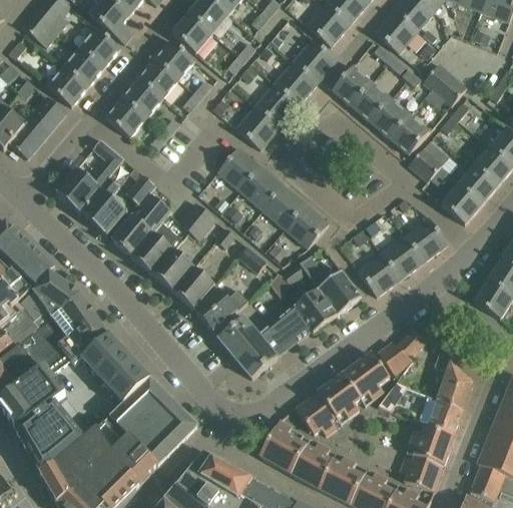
[(54,24),(61,16),(42,0),(35,9),(54,24)]
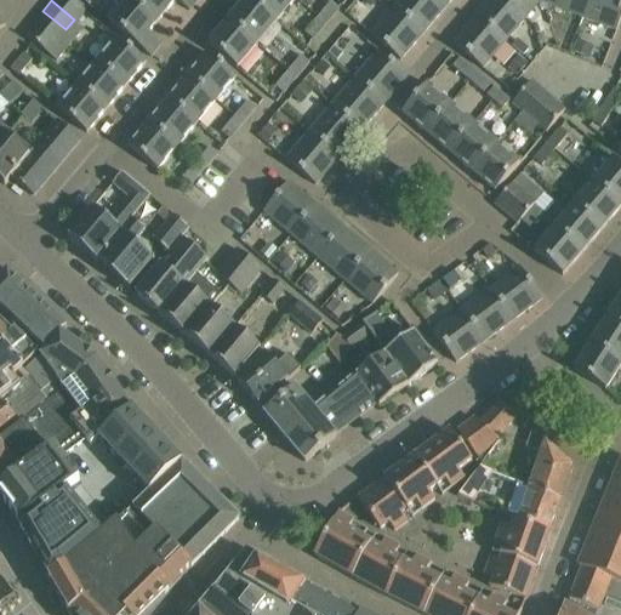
[(51,0),(74,20),(85,6),(78,0),(51,0)]
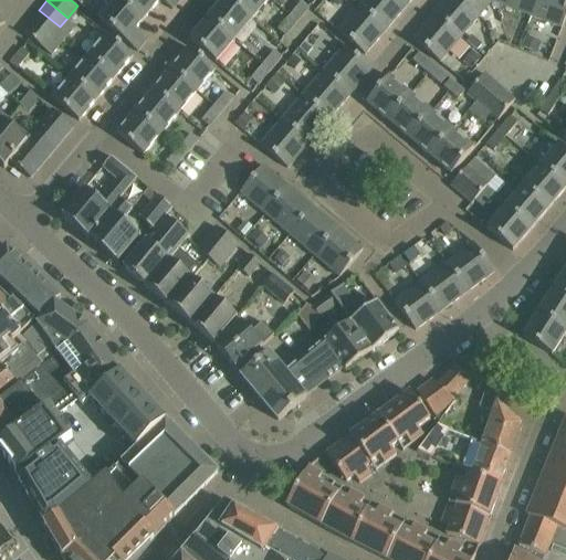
[(135,25),(143,16),(124,0),(112,0),(98,16),(137,48),(147,35),(135,25)]
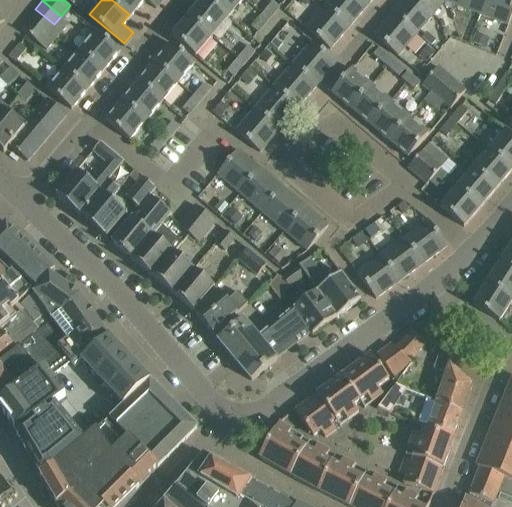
[(131,13),(141,0),(112,0),(129,14),(131,13)]
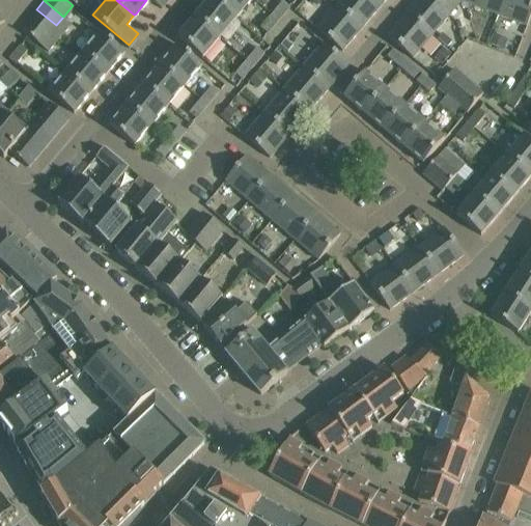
[(206,0),(195,14),(219,34),(235,15),(218,0),(206,0)]
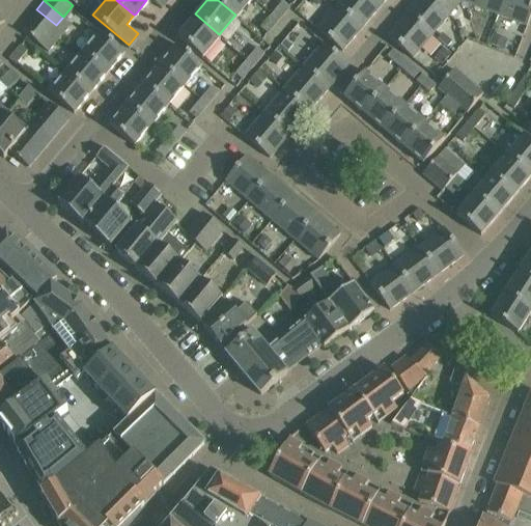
[(218,0),(235,15),(248,0),(218,0)]
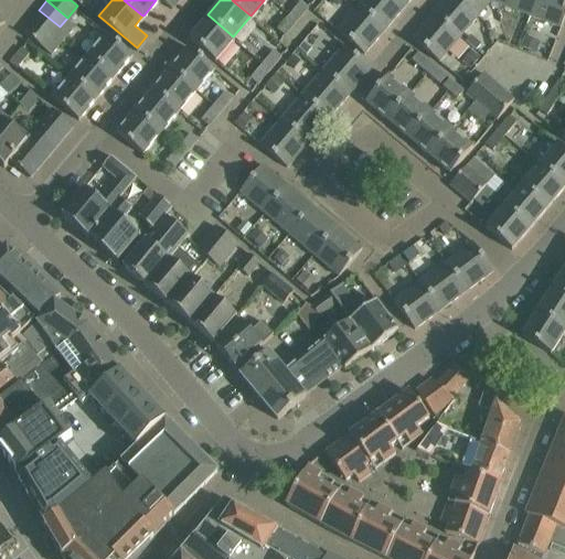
[(299,0),(289,12),(296,19),(309,4),(304,0),(299,0)]
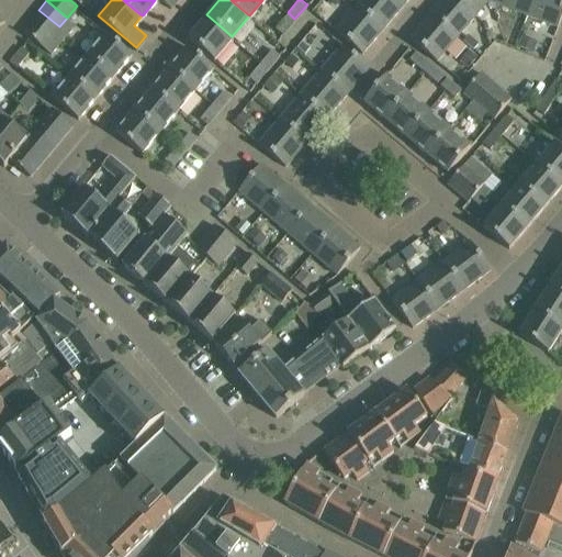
[(404,1),(403,0),(358,0),(357,2),(383,25),(404,1)]
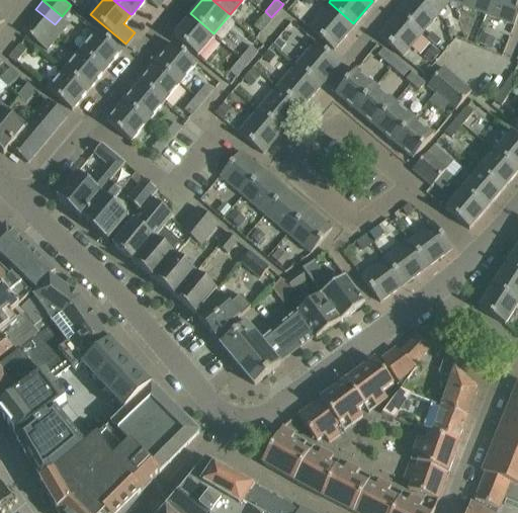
[(405,0),(398,9),(423,30),(448,0),(405,0)]
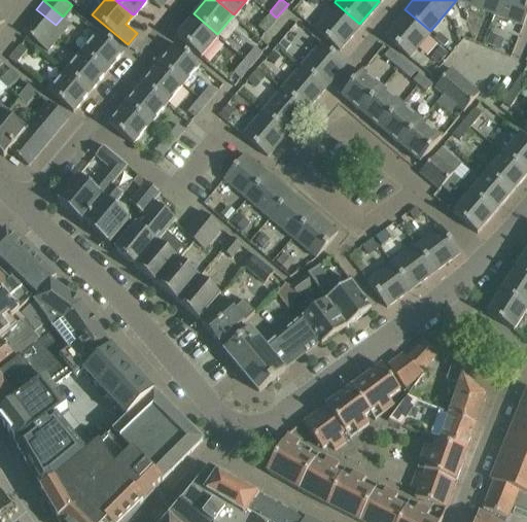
[(463,0),(490,10),(493,0),(463,0)]
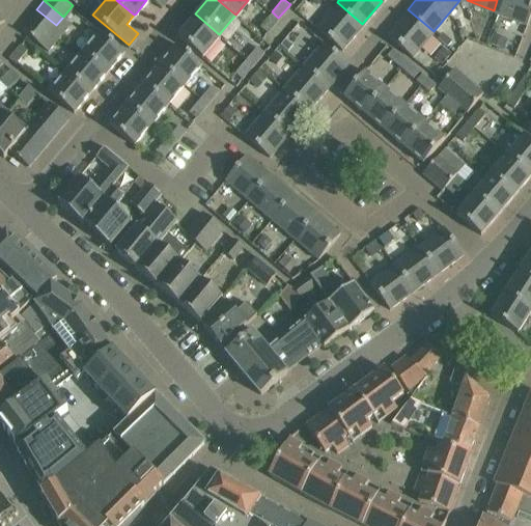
[(497,0),(494,10),(526,23),(530,10),(530,0),(497,0)]
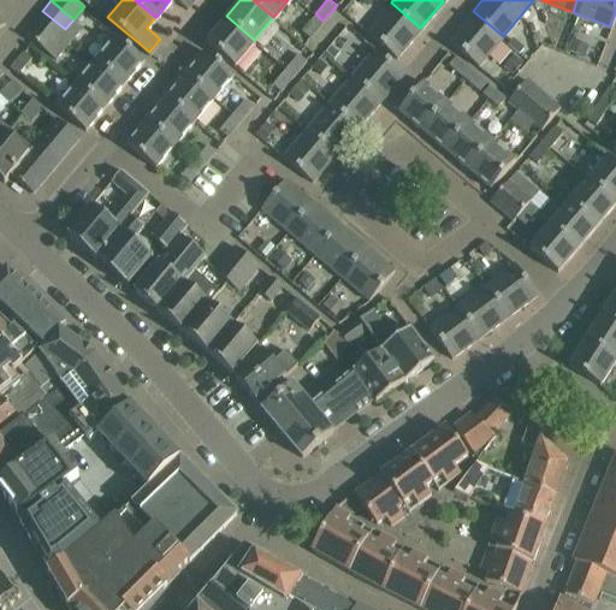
[(420,28),(391,3),(367,30),(397,55),(420,28)]
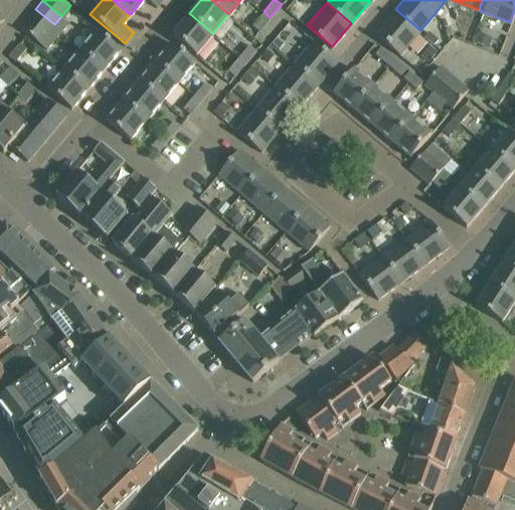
[(47,33),(54,24),(35,9),(28,17),(47,33)]
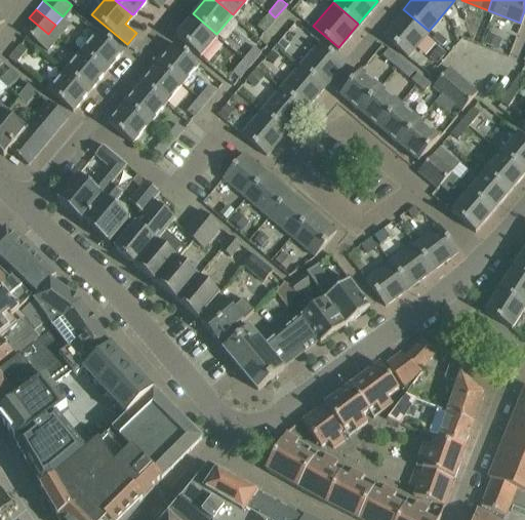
[(429,31),(403,9),(382,33),(408,54),(429,31)]
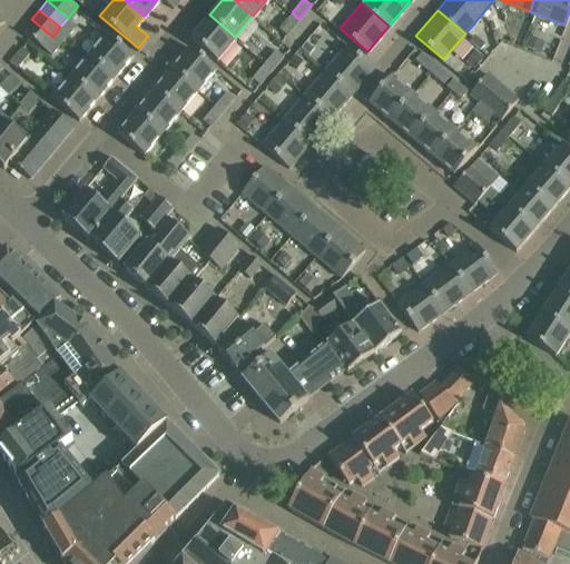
[(298,19),(292,12),(279,27),(287,32),(298,19)]
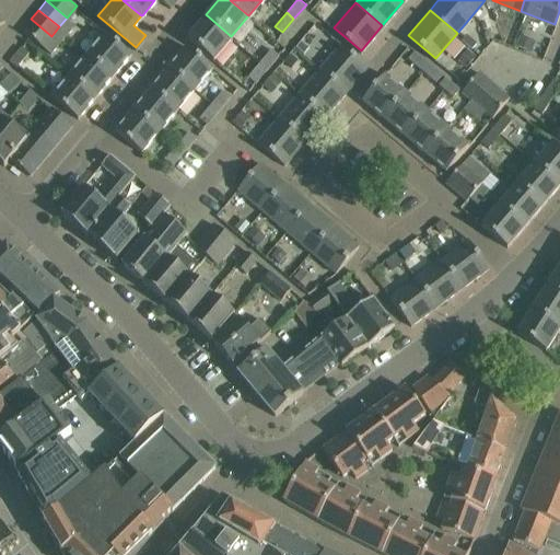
[(231,36),(206,14),(187,36),(213,58),(231,36)]
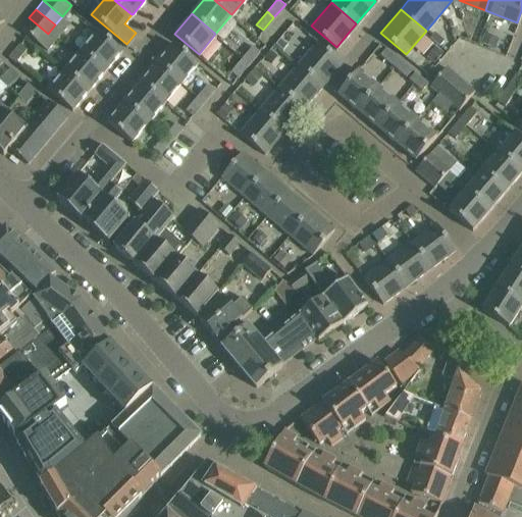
[(69,21),(62,16),(55,24),(61,31),(69,21)]
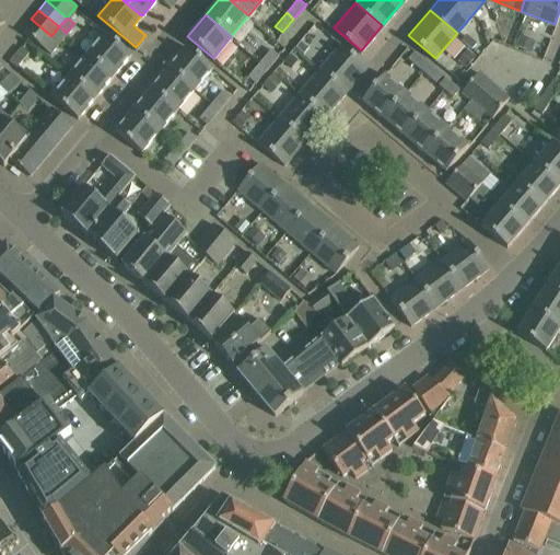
[(44,45),(51,36),(31,19),(23,29),(44,45)]
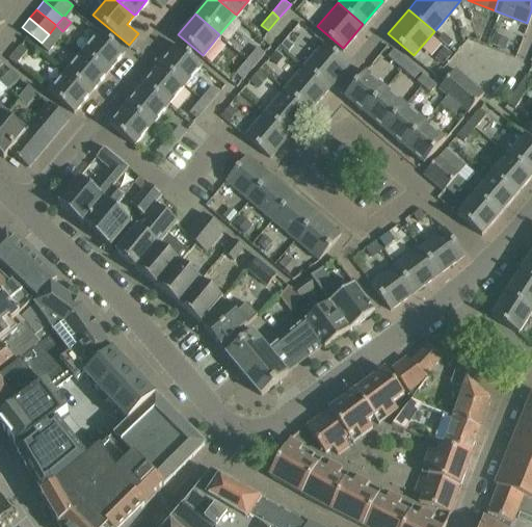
[(48,49),(62,31),(56,25),(49,34),(42,43),(48,49)]
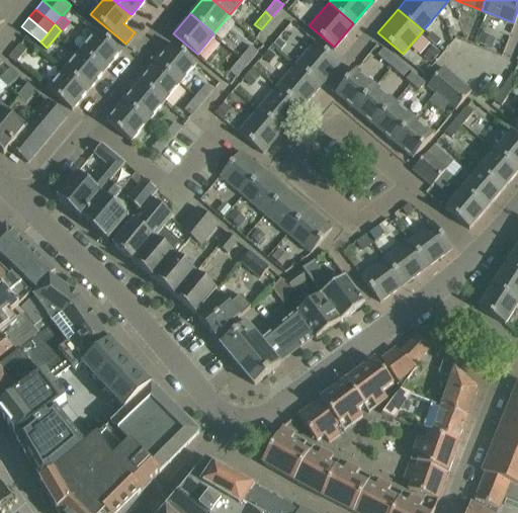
[(97,28),(81,48),(104,68),(121,49),(97,28)]
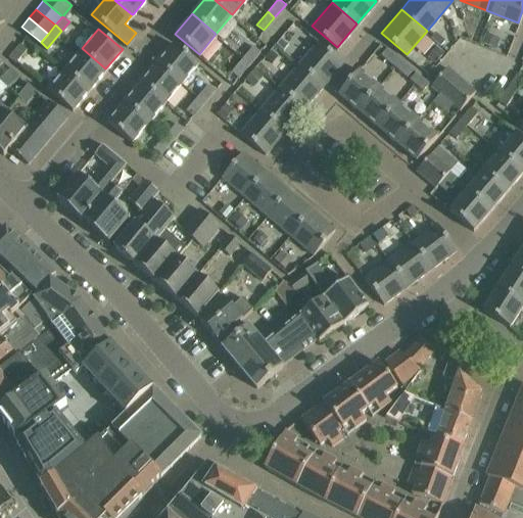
[(435,30),(431,35),(440,43),(444,38),(435,30)]
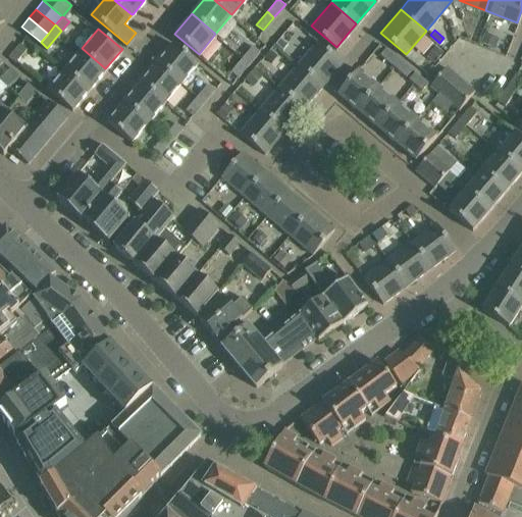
[(484,31),(481,40),(493,45),(498,36),(484,31)]
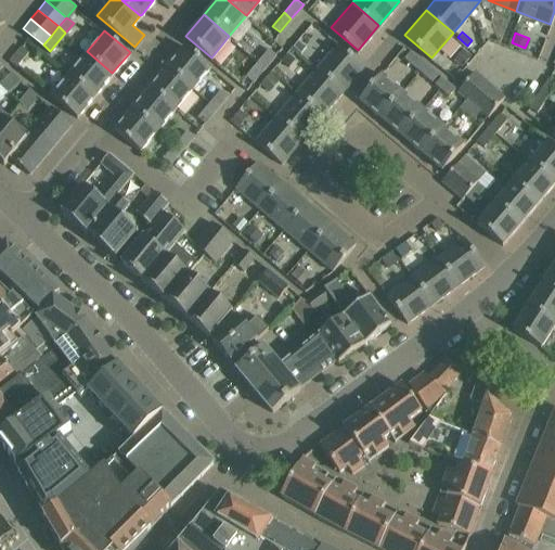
[(317,66),(344,89),(364,64),(338,41),(317,66)]
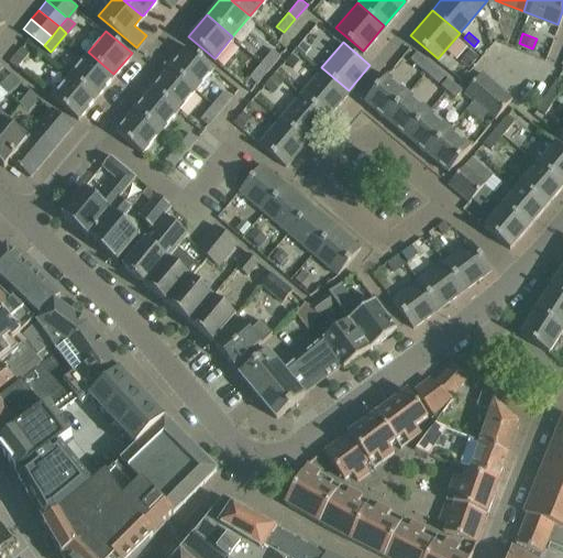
[(29,51),(21,44),(9,58),(17,65),(29,51)]
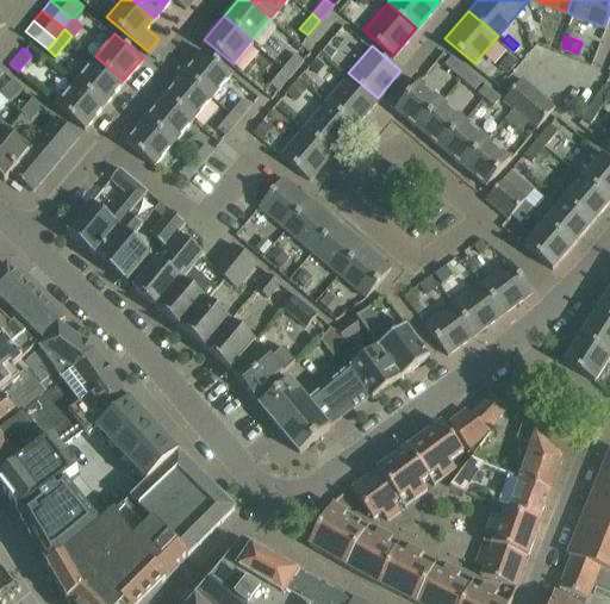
[(184,72),(212,95),(231,72),(204,48),(184,72)]
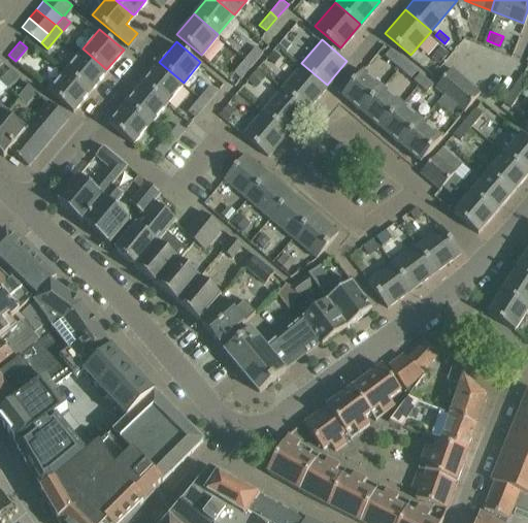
[(245,57),(252,63),(263,50),(256,44),(245,57)]
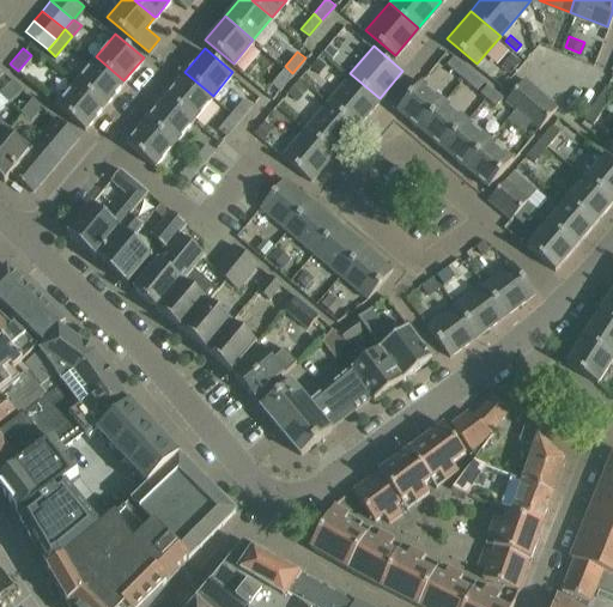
[(320,53),(313,61),(321,67),(327,59),(320,53)]
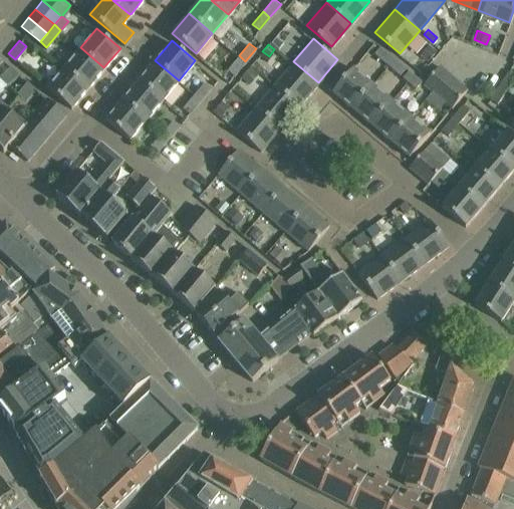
[(388,62),(393,55),(380,45),(374,51),(388,62)]
